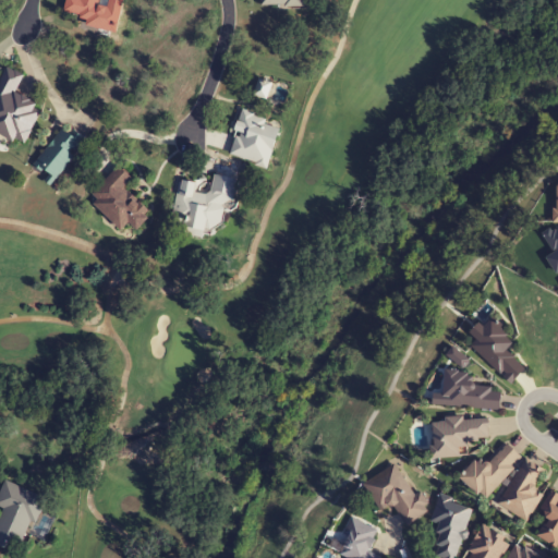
[(0,133),(25,145),(43,107),(14,94),(23,75),(4,67),(0,75),(0,133)]
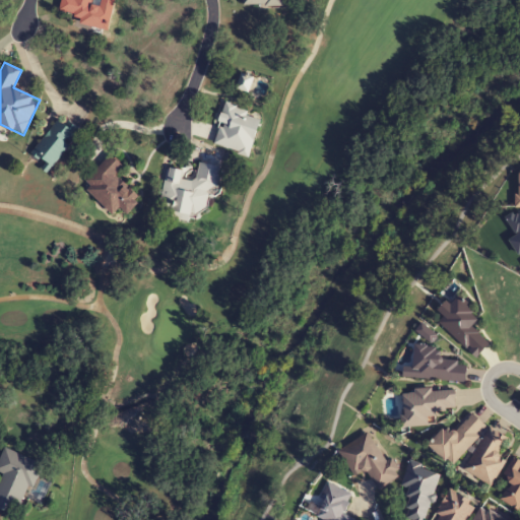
[(250,156),(262,115),(224,104),(211,145),(250,156)]
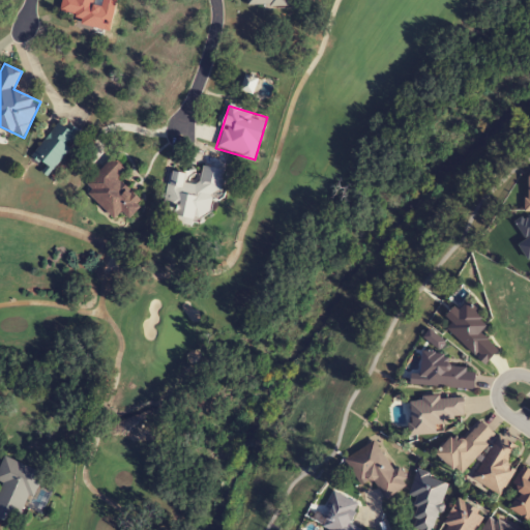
[(31,156),(51,173),(82,135),(62,119),(31,156)]
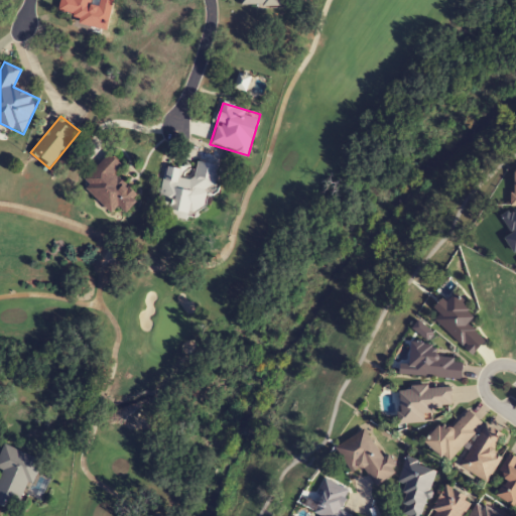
[(112,214),(120,207),(126,213),(140,200),(115,173),(122,166),(110,154),(81,182),(112,214)]
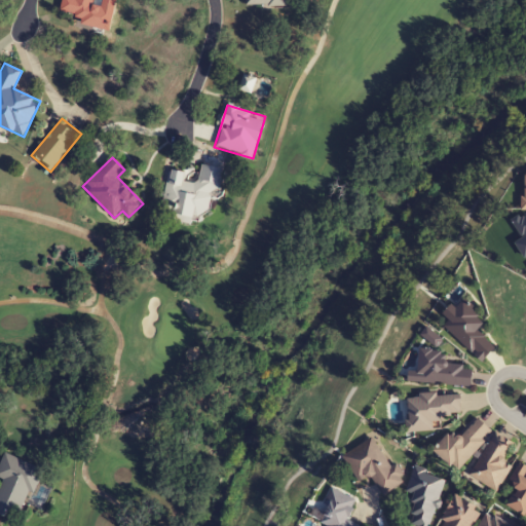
[(168,171),(161,213),(205,221),(211,190),(220,192),(224,170),(201,165),(197,184),(183,181),(184,174),(168,171)]
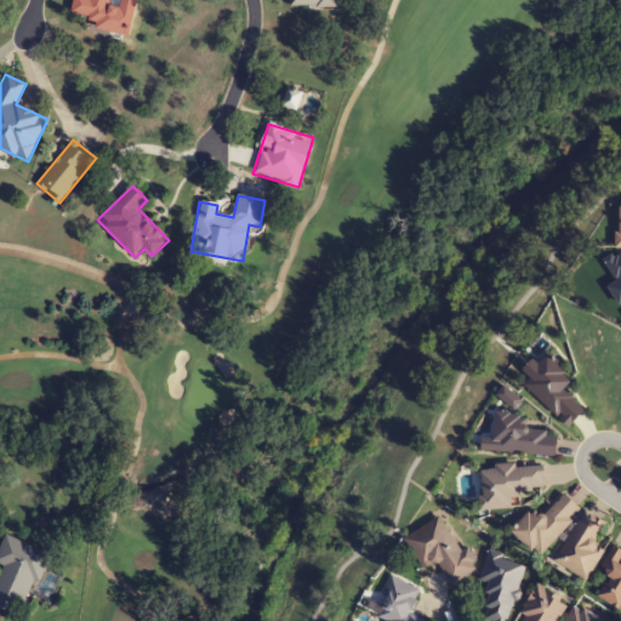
[(522,403),(505,387),(497,396),(514,410),(522,403)]
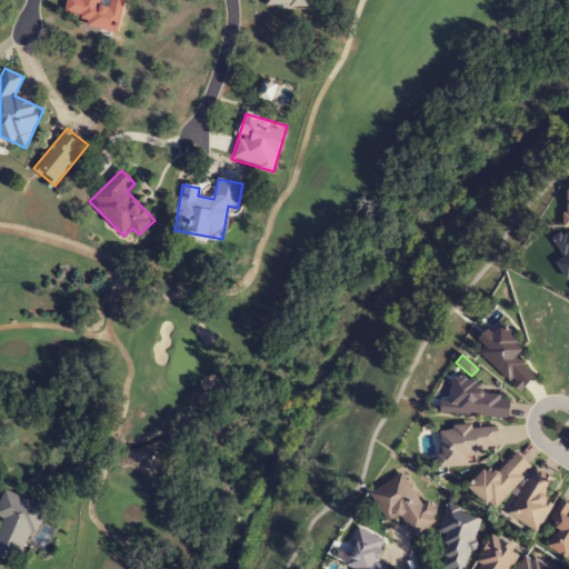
[(510,419),(511,398),(483,396),(485,382),(453,380),(452,402),(441,401),(441,413),(510,419)]
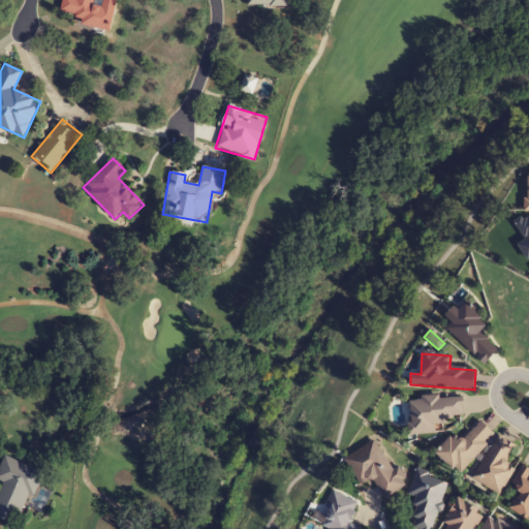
[(409,400),(410,435),(435,435),(435,423),(463,422),(463,397),(409,400)]
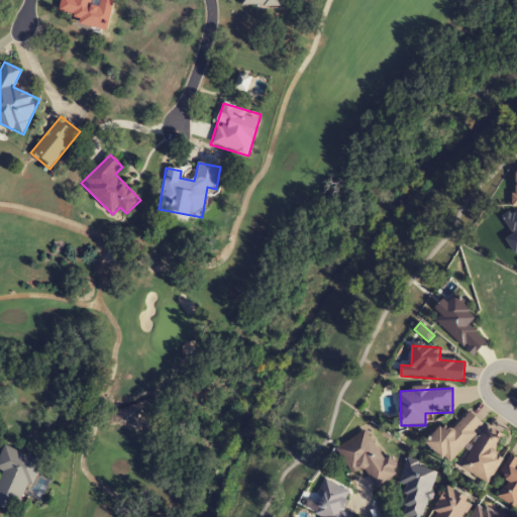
[(485,425),(470,412),(452,431),(443,423),(425,444),(449,464),(485,425)]
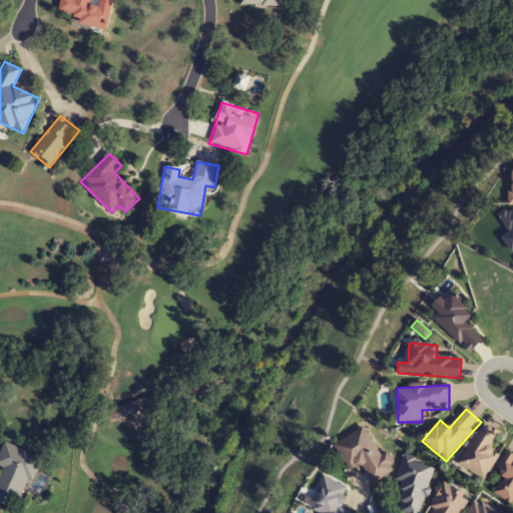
[(457,464),(484,481),(499,456),(490,451),(501,433),(483,422),(457,464)]
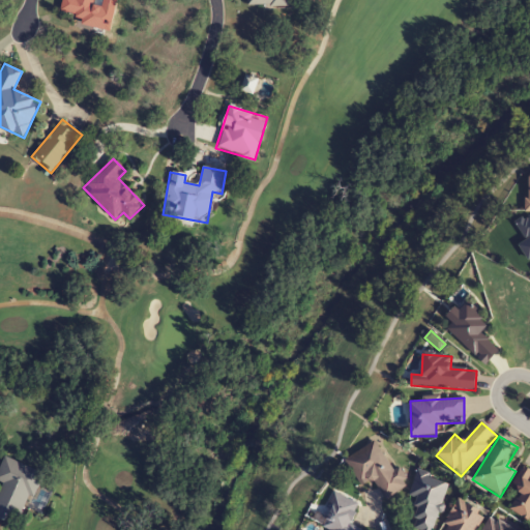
[(359,486),(372,478),(384,500),(409,487),(399,468),(392,471),(376,442),(345,460),(359,486)]
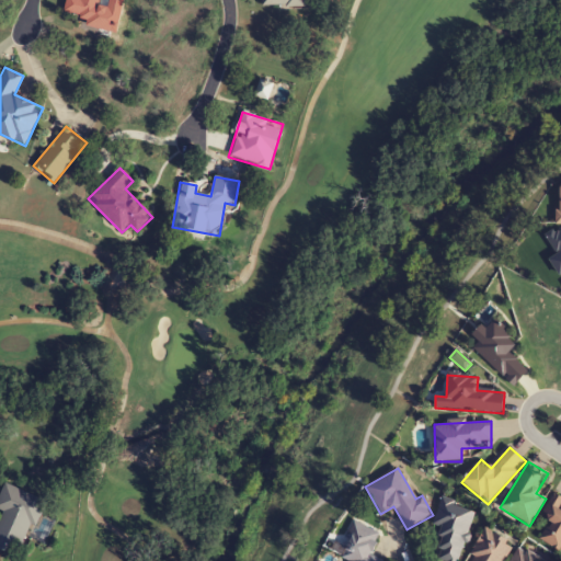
[(43,500),(3,483),(0,491),(0,512),(2,514),(0,517),(0,549),(19,557),(43,500)]
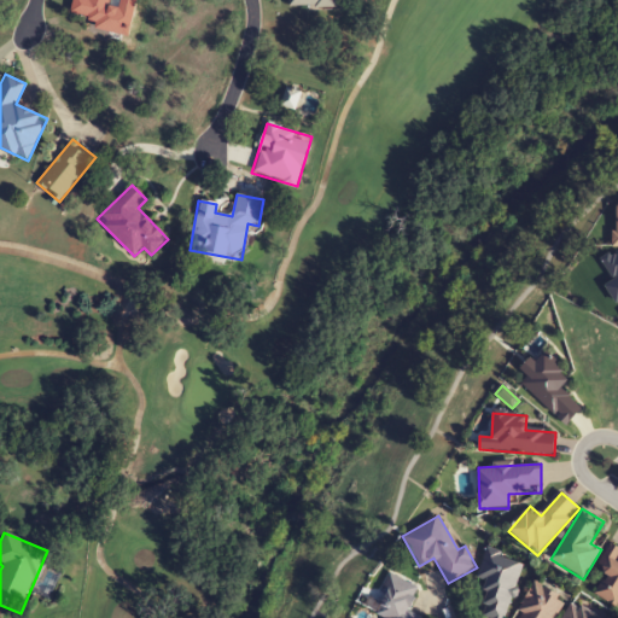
[(617,607),(617,604),(617,548),(611,543),(596,567),(606,573),(594,594),(617,607)]
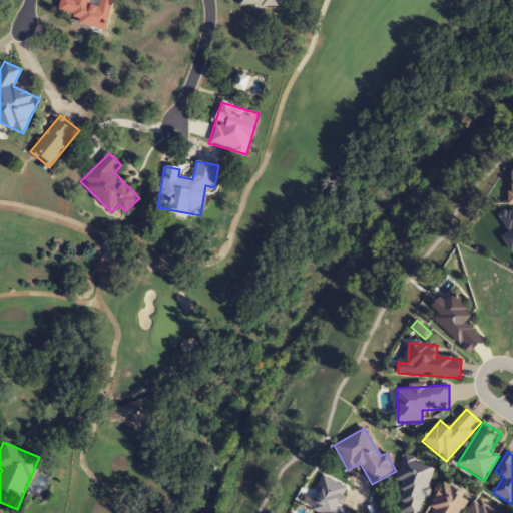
[(420,512),(434,467),(404,458),(397,481),(406,483),(398,512),(400,512),(420,512)]
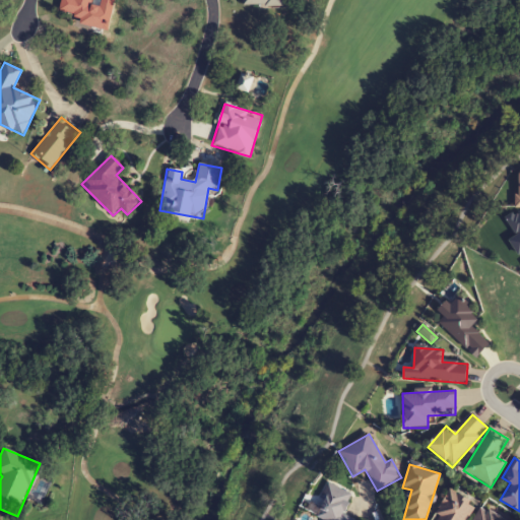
[(353,519),(343,514),(352,497),(328,482),(319,499),(328,504),(320,518),(323,519),(353,519)]
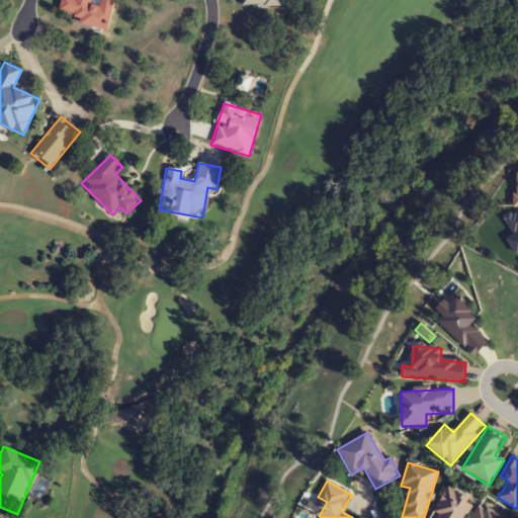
[(464,517),(473,504),(447,489),(430,517),(464,517)]
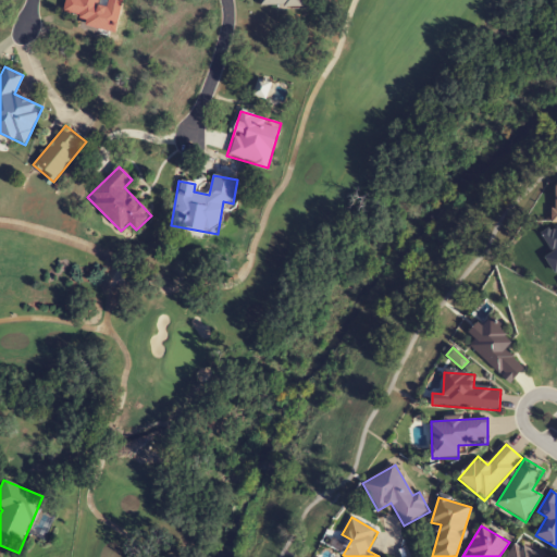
[(505,556),(541,556),(512,543),(505,556)]
